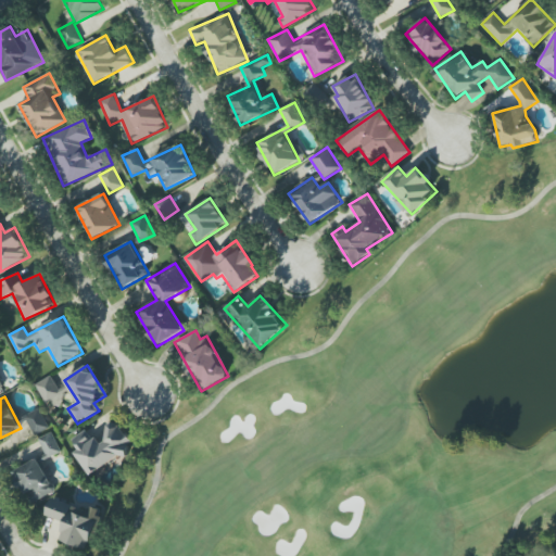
[(26,417),(36,436),(50,428),(39,409),(26,417)]
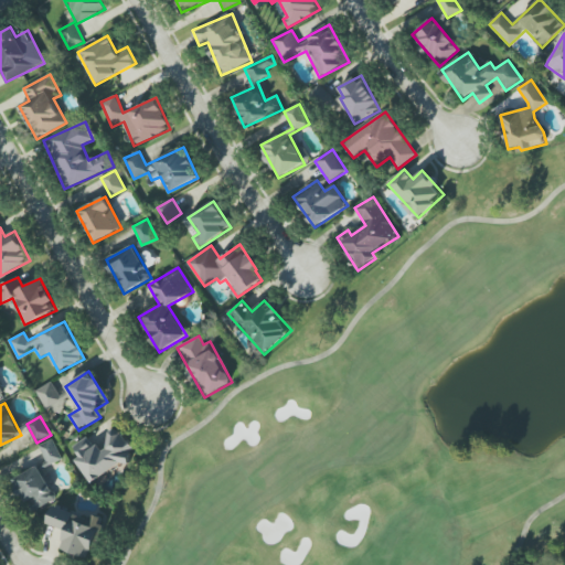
[(92,483),(137,454),(119,427),(105,436),(112,446),(100,451),(91,435),(73,446),(80,457),(76,460),(92,483)]
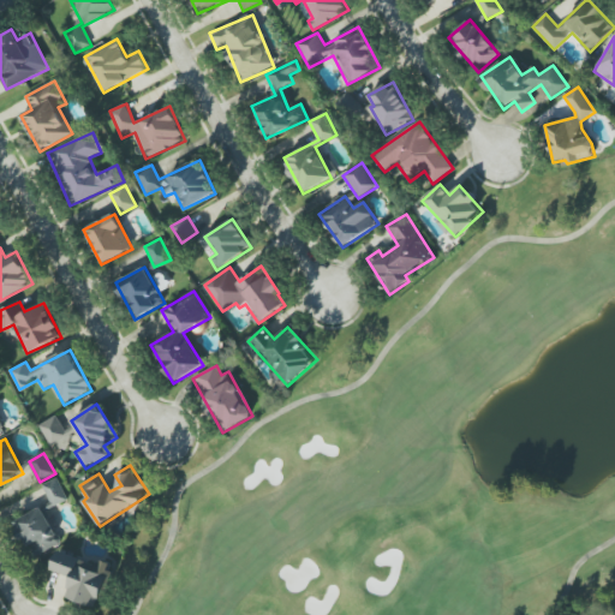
[(67,500),(58,478),(42,485),(53,507),(67,500)]
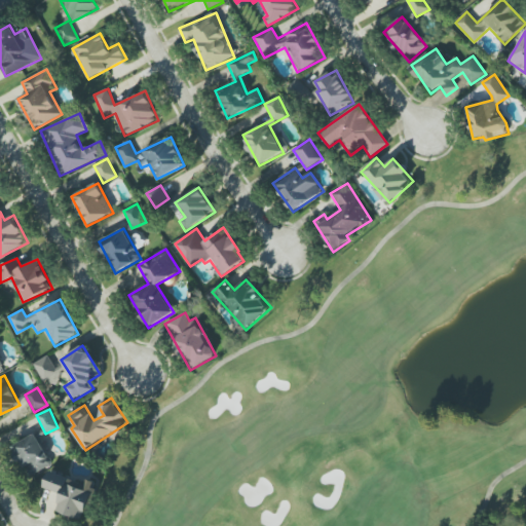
[(26,478),(50,467),(37,435),(12,445),(26,478)]
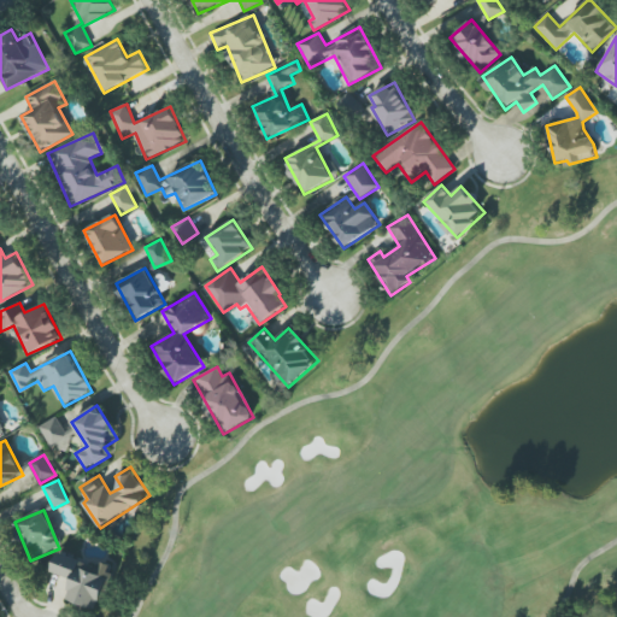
[(99,610),(111,568),(58,552),(52,574),(72,580),(66,600),(99,610)]
